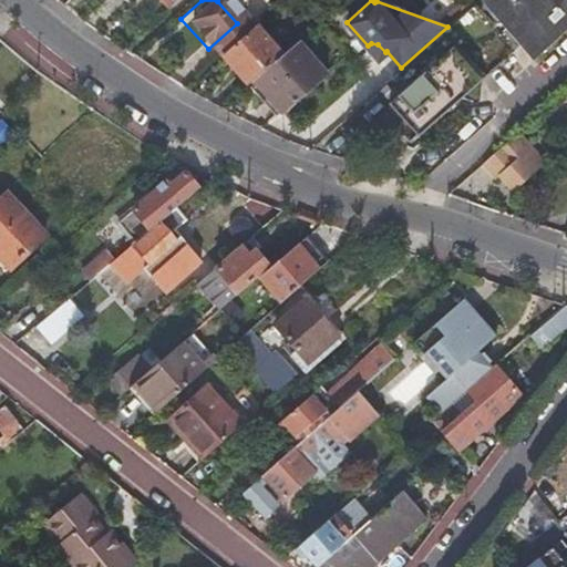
[(401,68),(375,90),(418,137),(519,47),(532,59),(566,26),(566,0),(477,0),(447,27),(401,68)]
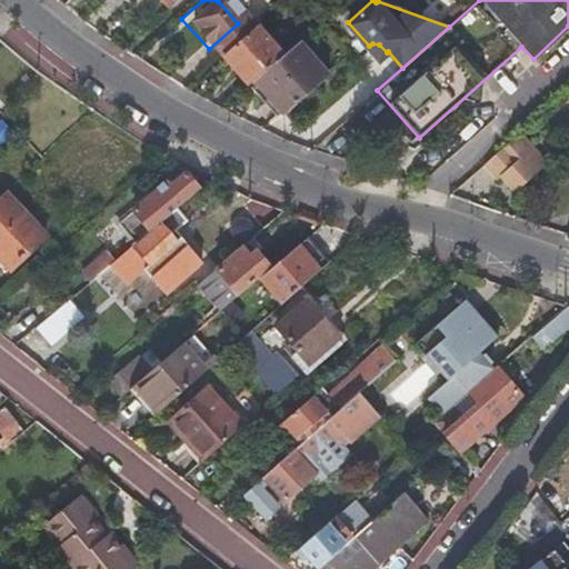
[(257,25),(223,55),(249,83),(253,81),(290,49),(277,36),(271,40),(257,25)]
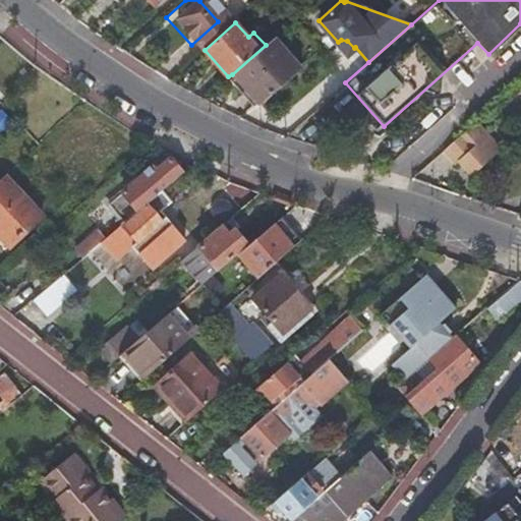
[(232,74),(255,101),(297,65),(274,38),(266,45),(232,74)]
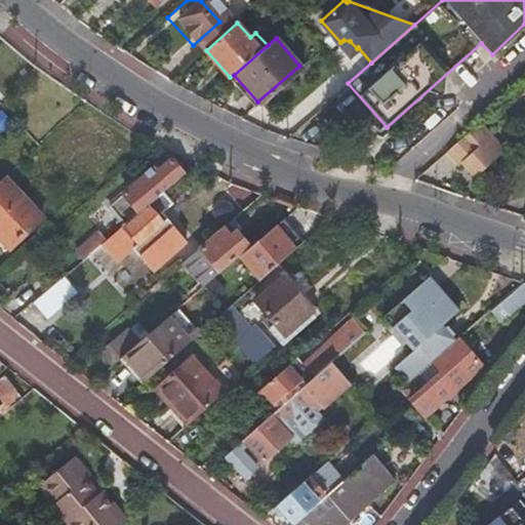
[(474,49),(452,69),(465,82),(486,63),(474,49)]
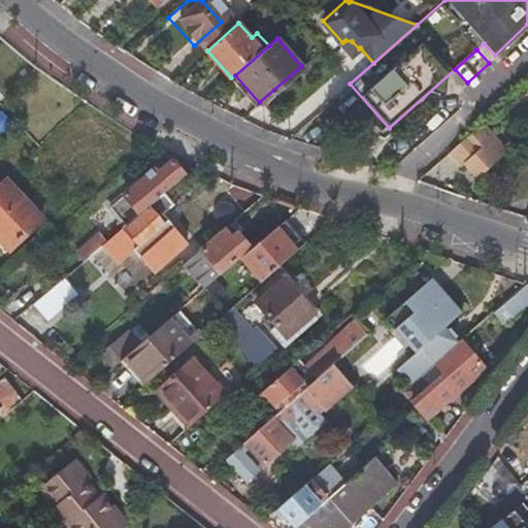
[(301,66),(259,102),(262,105),(304,70),(301,66)]
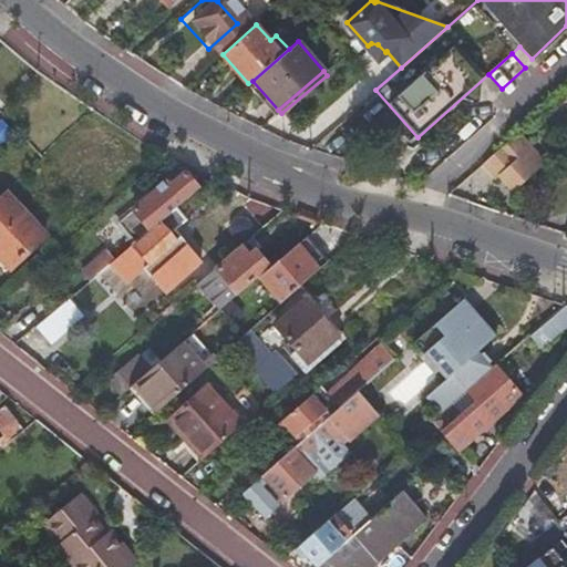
[(529,152),(513,133),(478,164),(492,179),(495,176),(497,179),(498,178),(508,189),(512,187),(513,188),(536,168),(535,167),(538,164),(528,153),(529,152)]
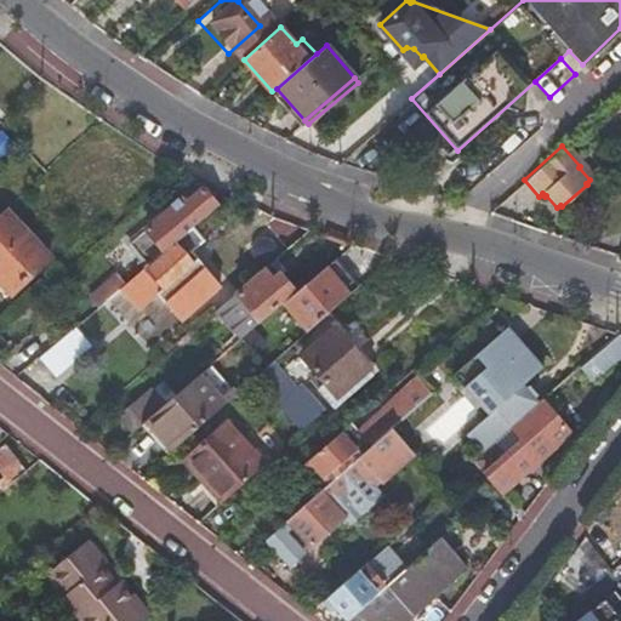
[(183,203),(181,199),(129,243),(148,265),(191,227),(216,204),(204,187),(183,203)]
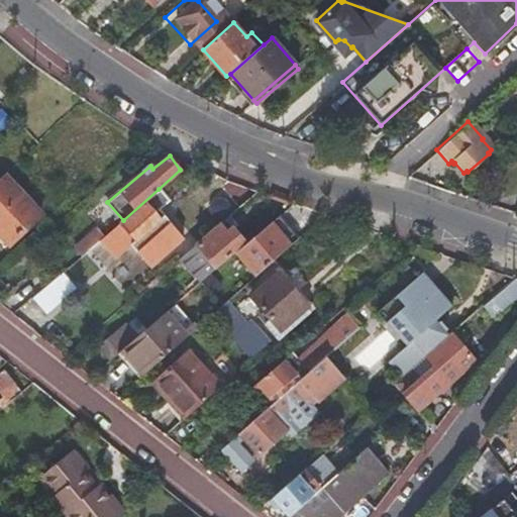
[(42,213),(5,173),(0,177),(0,233),(9,243),(42,213)]
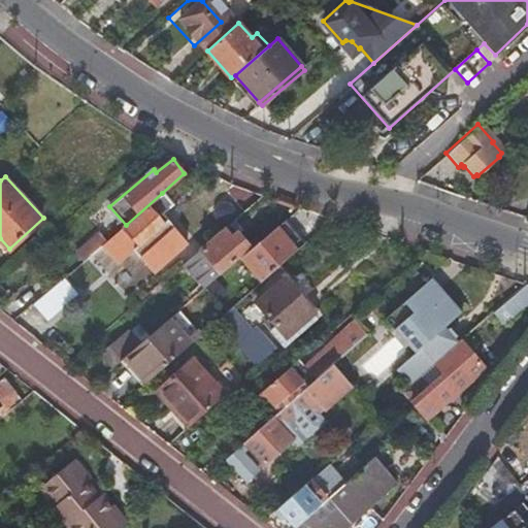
[(172,203),(162,193),(126,225),(106,241),(103,245),(118,263),(134,250),(153,271),(187,241),(162,213),(172,203)]
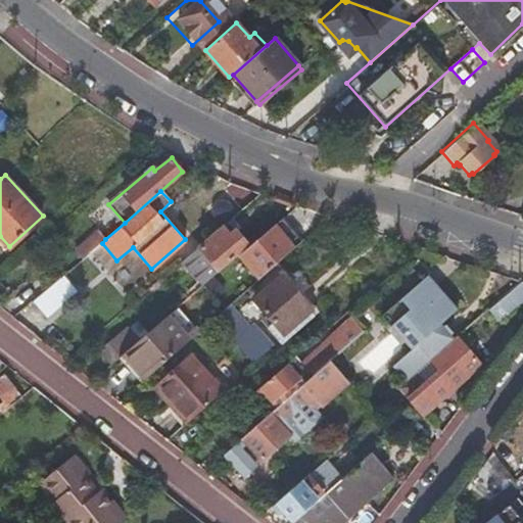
[(280,217),(248,244),(238,253),(259,278),(301,241),(280,217)]
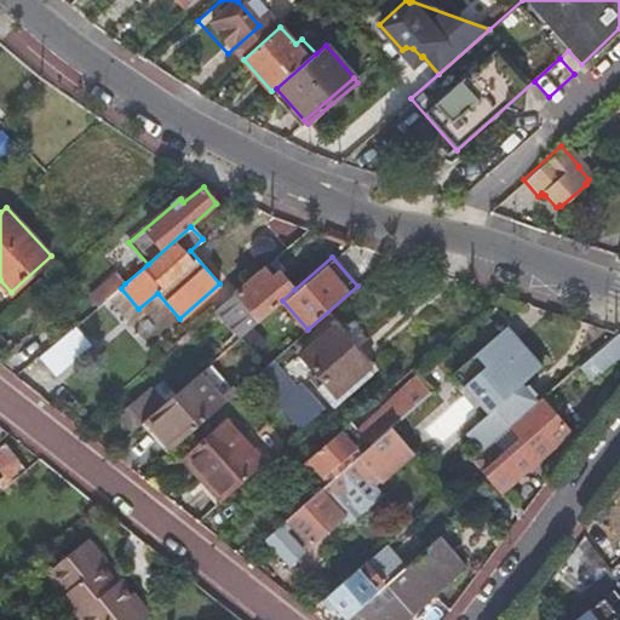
[(271,277),(263,267),(213,310),(239,338),(241,337),(282,300),(294,290),(279,271),(271,277)]
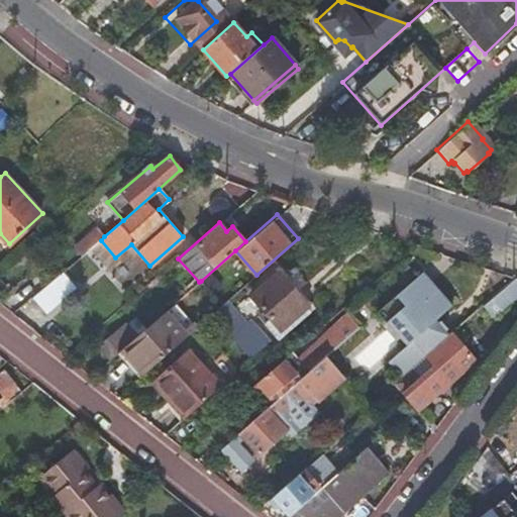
[(101,240),(104,236),(97,228),(75,247),(82,256),(101,240)]
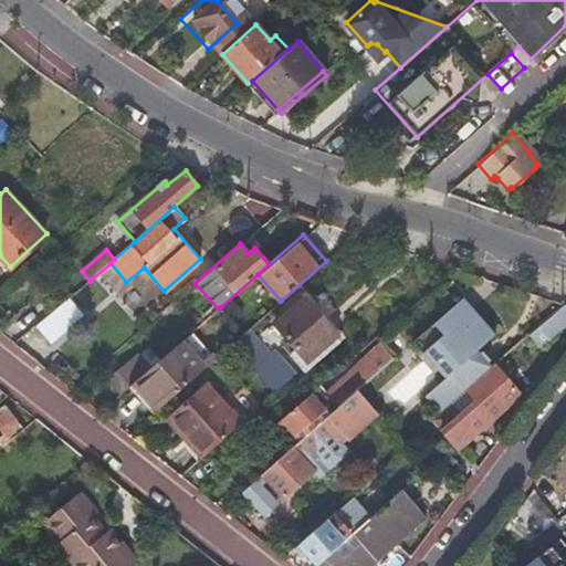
[(263,317),(243,334),(232,344),(275,392),(295,375),(273,349),(280,343),(287,352),(292,348),(304,364),(329,342),(316,327),(323,322),(301,296),(274,320),(270,315),(265,321),(263,317)]
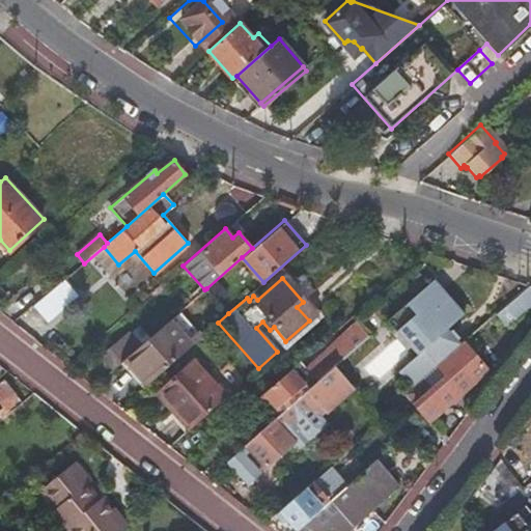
[(63,280),(34,307),(48,323),(78,297),(63,280)]
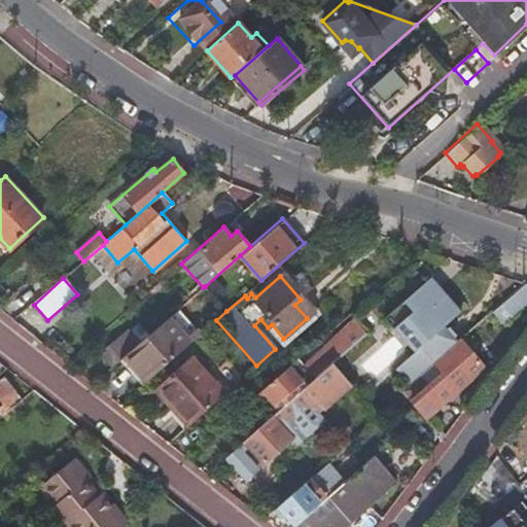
[(396,371),(409,385),(458,341),(455,338),(457,336),(450,327),(448,329),(445,326),(461,312),(441,288),(431,278),(403,303),(413,313),(398,326),(394,329),(415,353),(396,371)]
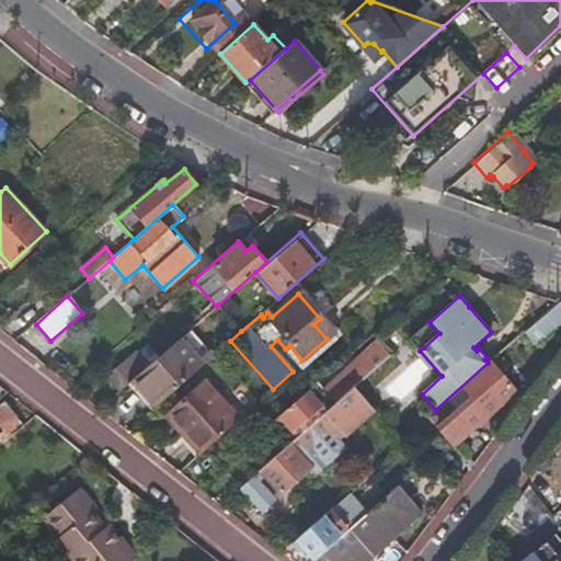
[(524,331),(527,334),(550,315),(547,310),(524,331)]
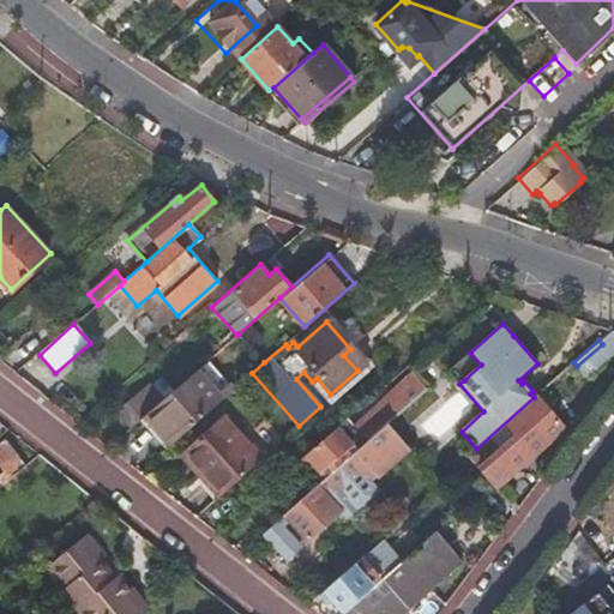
[(613,357),(602,344),(577,366),(589,379),(613,357)]
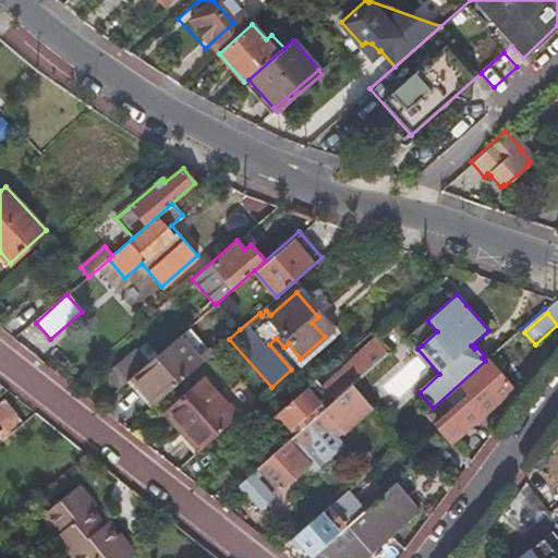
[(331,331),(318,317),(312,323),(325,337),(331,331)]
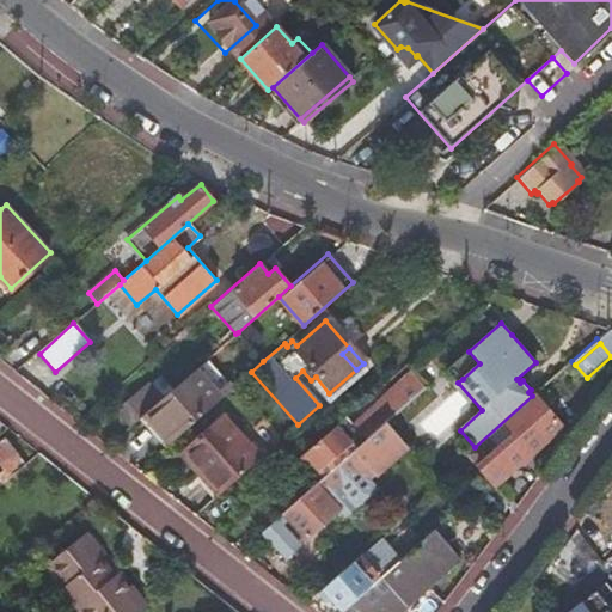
[(147,412),(172,441),(222,397),(197,368),(164,397),(147,412)]
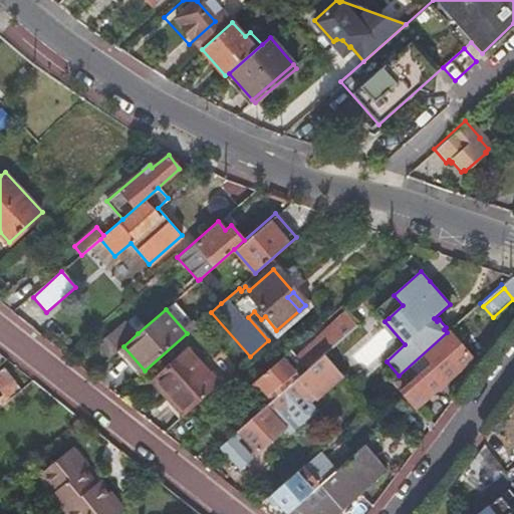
[(356,324),(347,313),(327,330),(336,341),(356,324)]
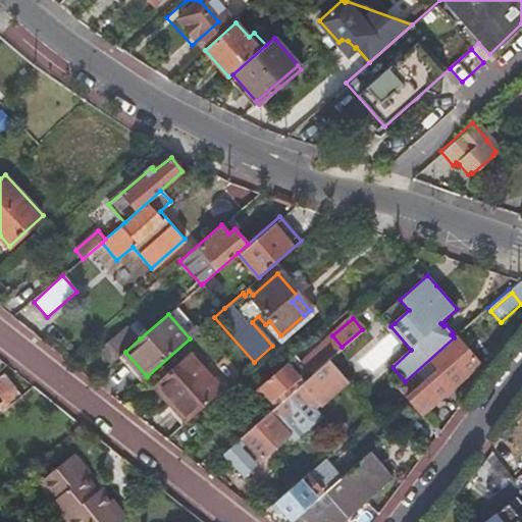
[(105,347),(116,360),(125,352),(140,338),(128,326),(105,347)]
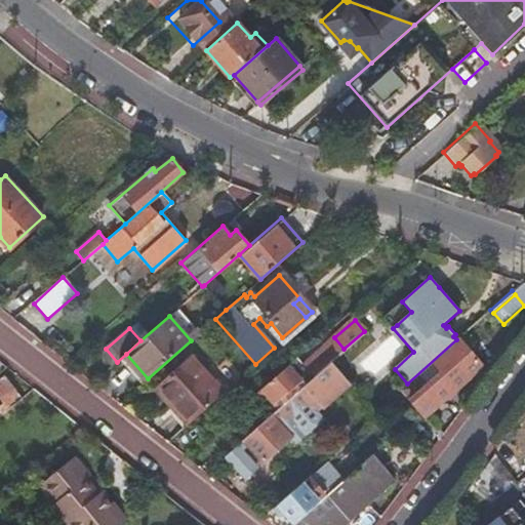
[(334,337),(326,346),(335,356),(344,349),(334,337)]
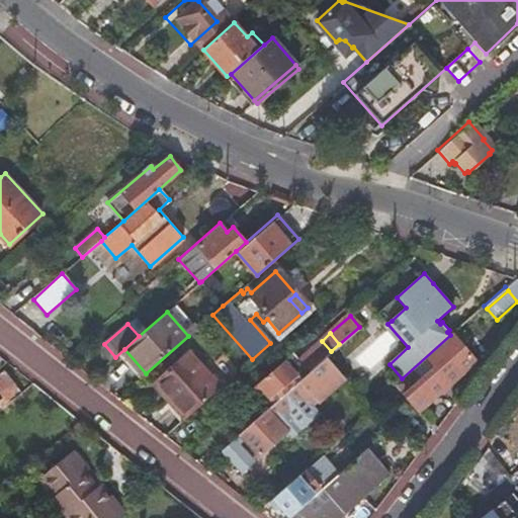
[(394,386),(397,391),(432,358),(455,338),(452,334),(450,335),(402,378),(394,386)]
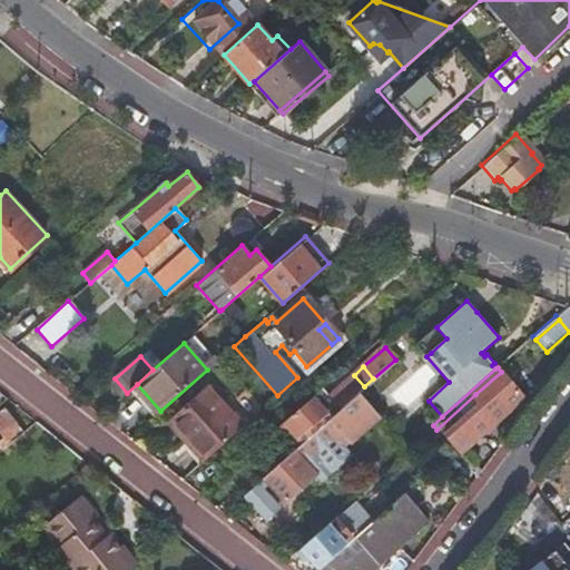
[(451,430),(443,436),(451,445),(455,450),(458,453),(465,446),(510,406),(521,396),(523,393),(509,377),(508,379),(501,372),(475,394),(482,402),(451,430)]
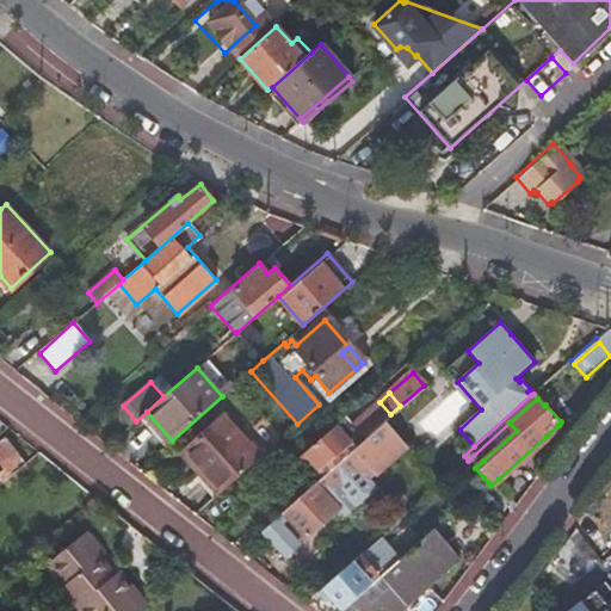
[(349,425),(343,418),(303,454),(309,461),(318,470),(345,445),(351,450),(384,420),(390,414),(380,402),(377,400),(349,425)]
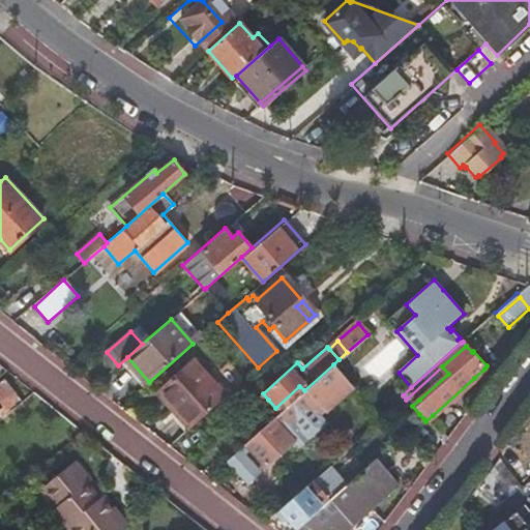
[(169,412),(186,431),(226,396),(194,360),(157,391),(173,408),(169,412)]
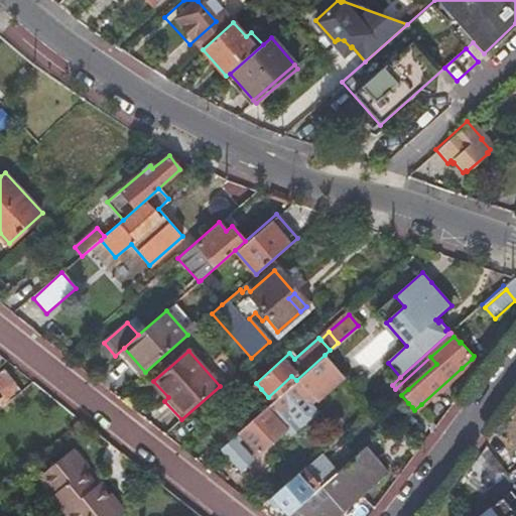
[(344,377),(325,355),(296,380),(238,432),(242,435),(258,455),(284,430),(283,429),(281,427),(290,418),(293,420),(298,427),(301,425),(304,425),(312,417),(312,415),(315,413),(309,407),(344,377)]
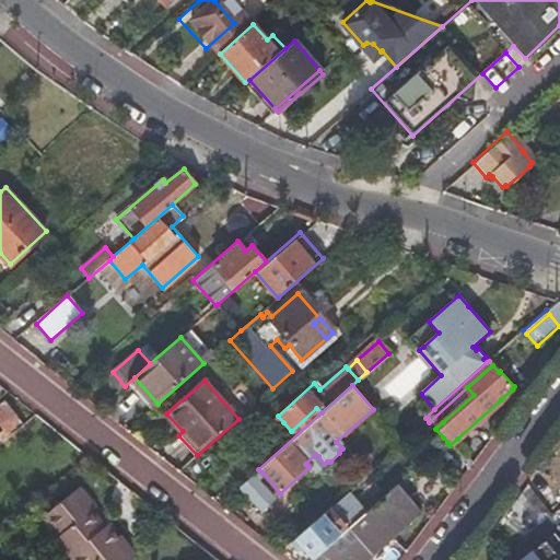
[(443,422),(474,395),(467,387),(429,422),(432,426),(435,429),(443,422)]
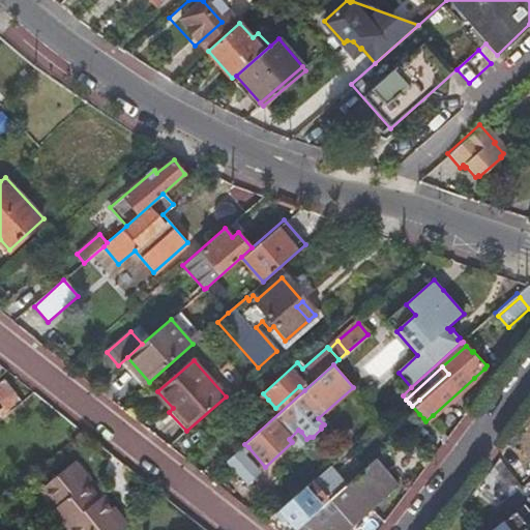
[(0,418),(1,420),(24,403),(6,379),(0,383),(0,399),(5,406),(0,409),(0,418)]
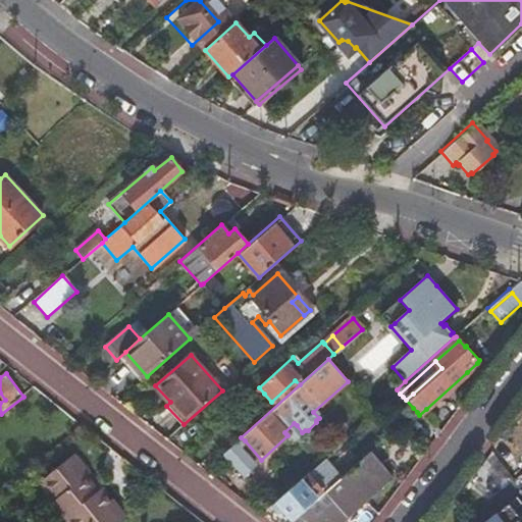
[(264,394),(259,387),(245,399),(250,405),(264,394)]
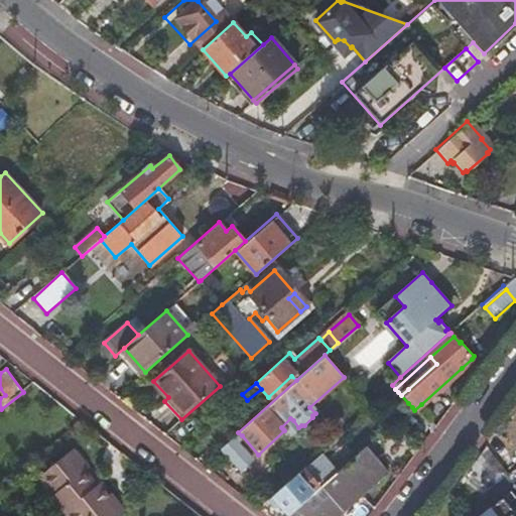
[(242,394),(229,406),(236,413),(249,402),(247,400),(242,394)]
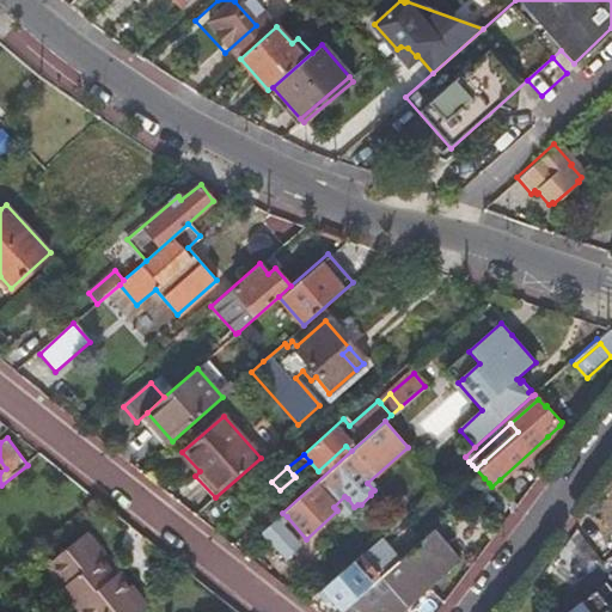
[(343,518),(355,507),(354,507),(348,499),(336,509),(337,510),(343,518)]
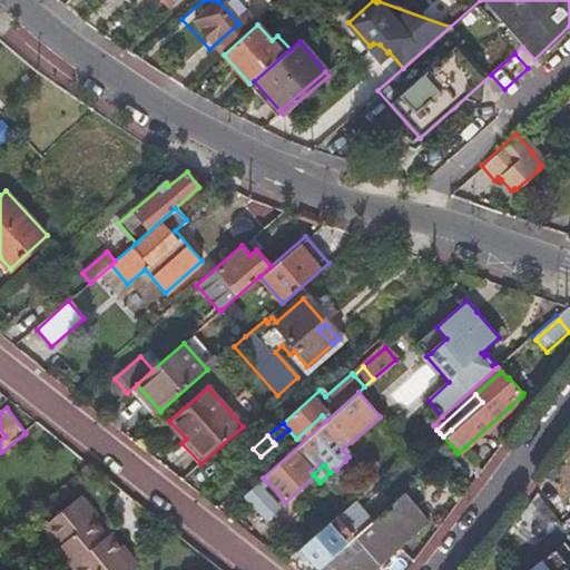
[(256,483),(259,488),(267,481),(263,478),(256,483)]
